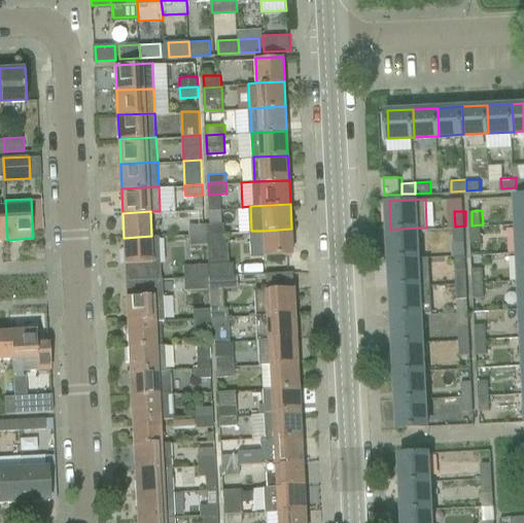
[(210,222),(207,222),(208,233),(225,233),(225,221),(222,222),(210,222)]
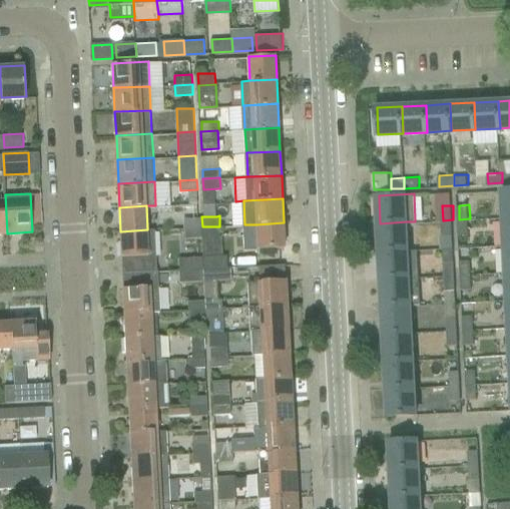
[(198,216),(184,217),(185,227),(202,226),(201,216),(198,216)]
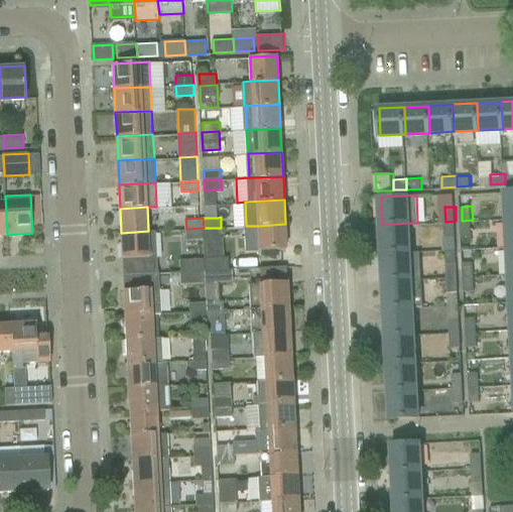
[(473,220),(462,221),(463,235),(473,235),(473,220)]
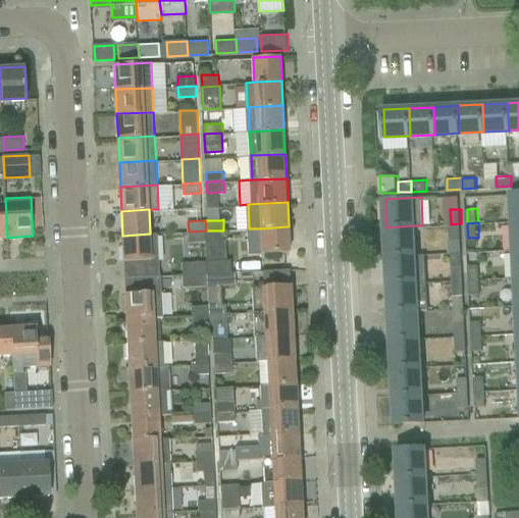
[(461,223),(451,224),(452,239),(462,239),(461,223)]
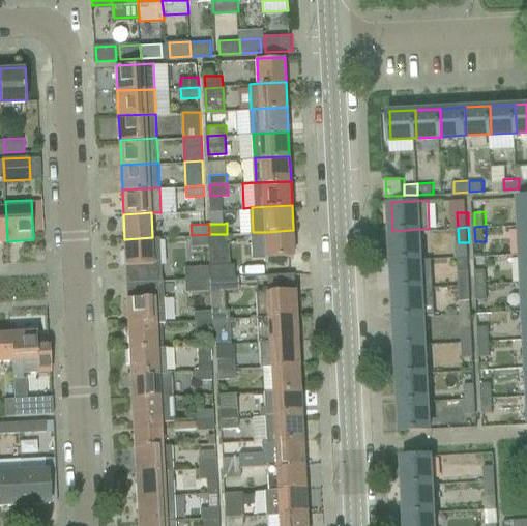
[(392,231),(394,259),(422,258),(420,229),(392,231)]
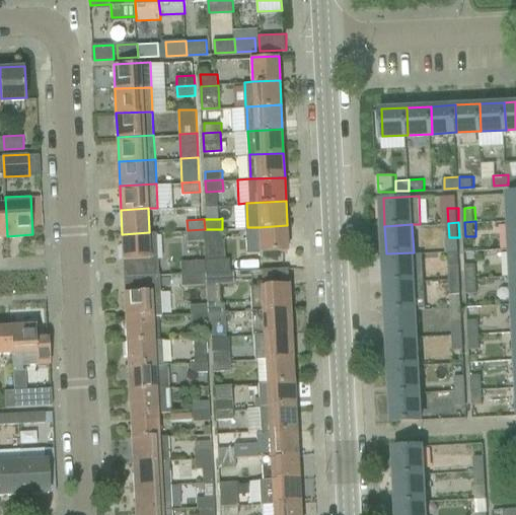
[(260,227),(247,227),(248,251),(261,251),(268,250),(288,250),(287,225),(260,227)]
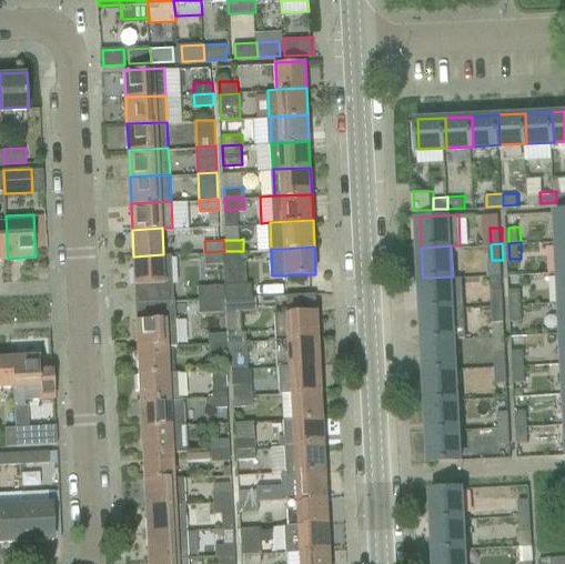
[(224,251),(207,252),(207,264),(224,264),(224,251)]
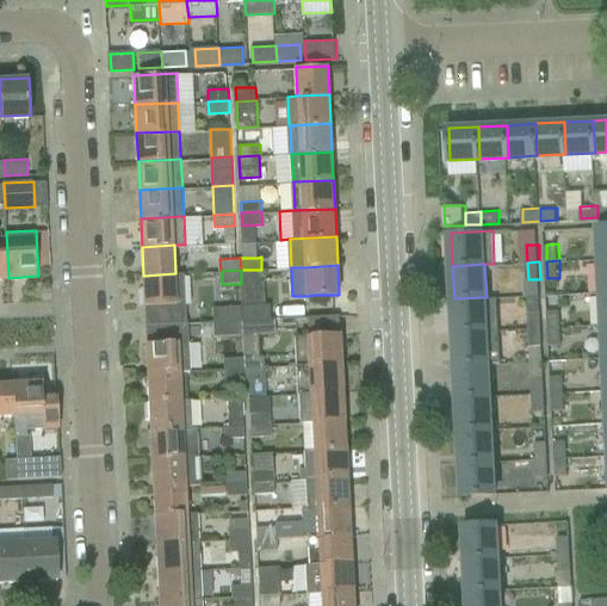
[(261,270),(241,270),(241,282),(262,282),(261,270)]
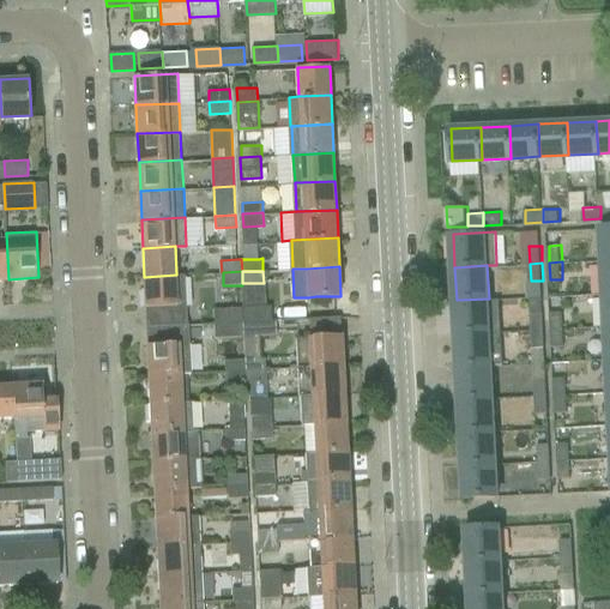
[(149,306),(149,325),(189,323),(187,275),(176,275),(144,277),(146,306),(149,306)]
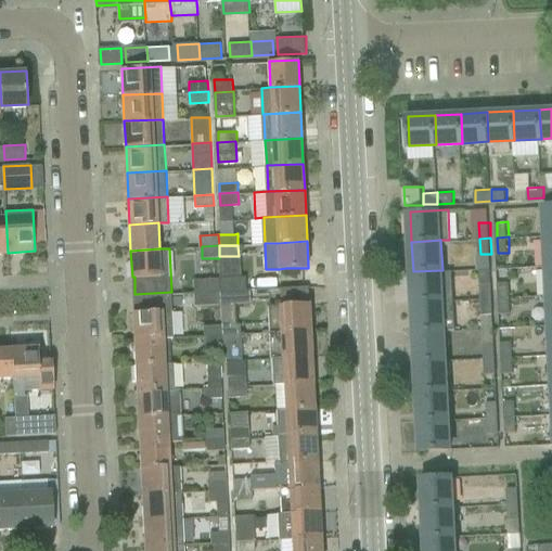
[(413,271),(414,300),(444,299),(443,270),(413,271)]
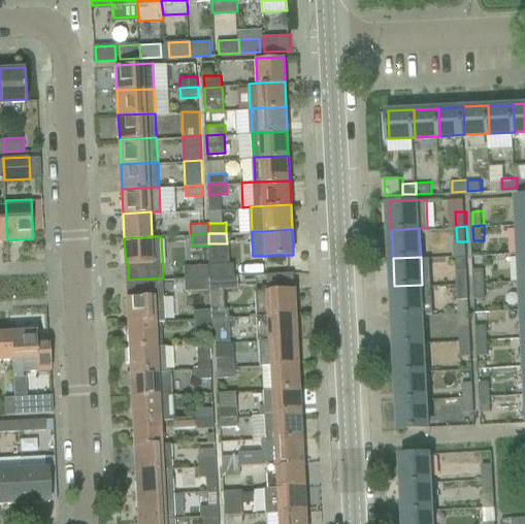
[(235,262),(209,263),(210,275),(235,274),(235,262)]
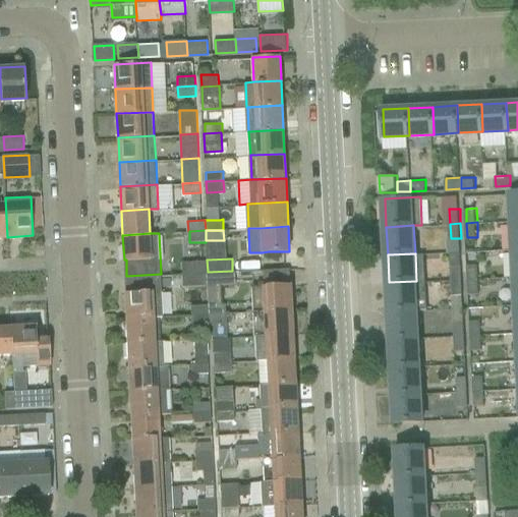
[(207,260),(182,262),(183,274),(208,272),(207,260)]
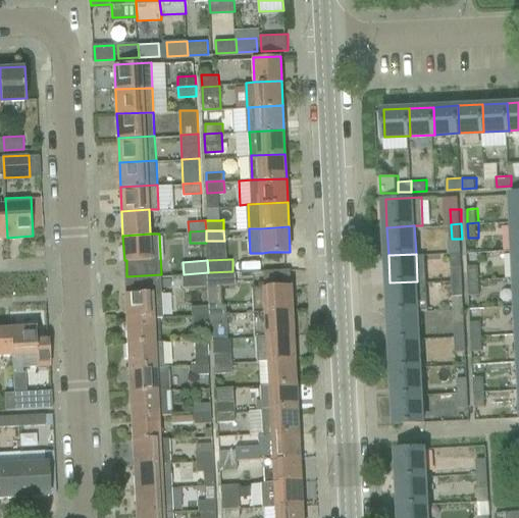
[(469,264),(470,278),(480,278),(480,264),(469,264)]
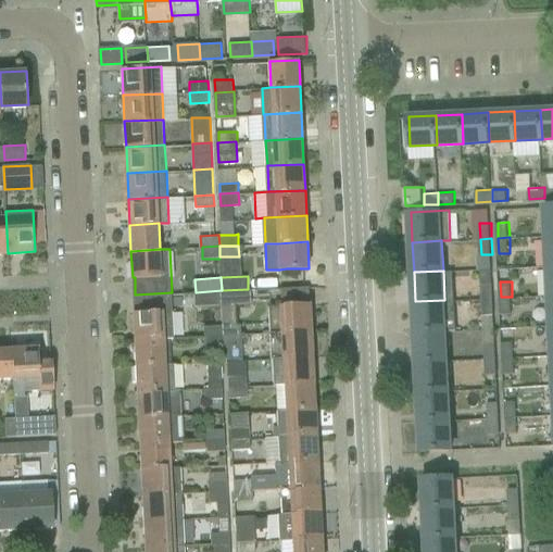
[(482,283),(484,298),(494,298),(493,283),(482,283)]
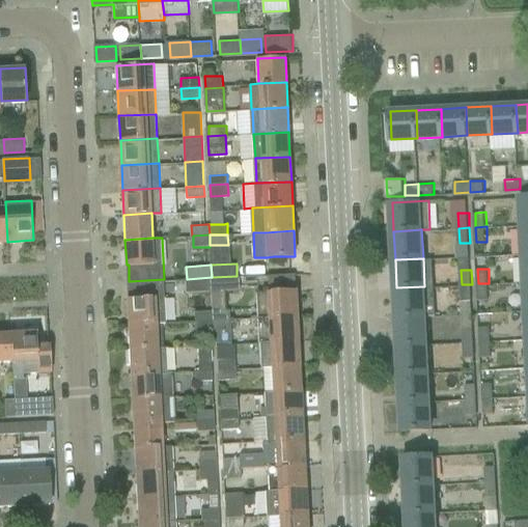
[(237,276),(212,277),(213,289),(238,288),(237,276)]
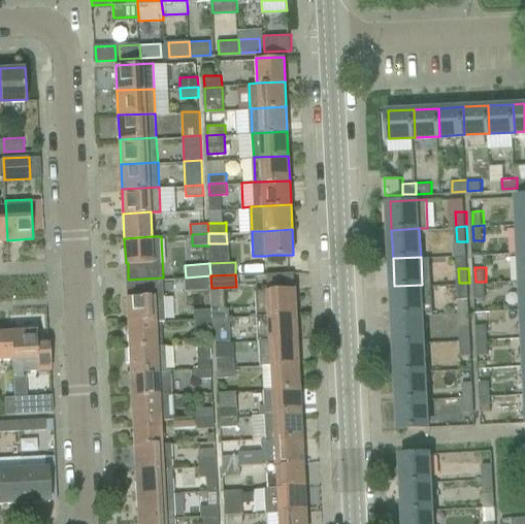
[(210,275),(186,277),(186,290),(211,288),(210,275)]
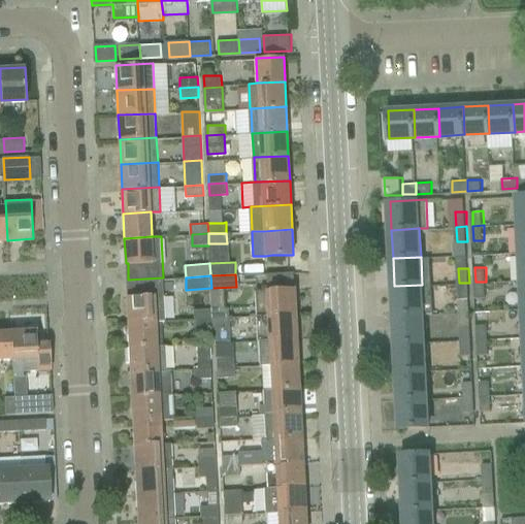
[(127,296),(128,322),(156,320),(165,320),(163,277),(128,280),(129,296),(127,296)]
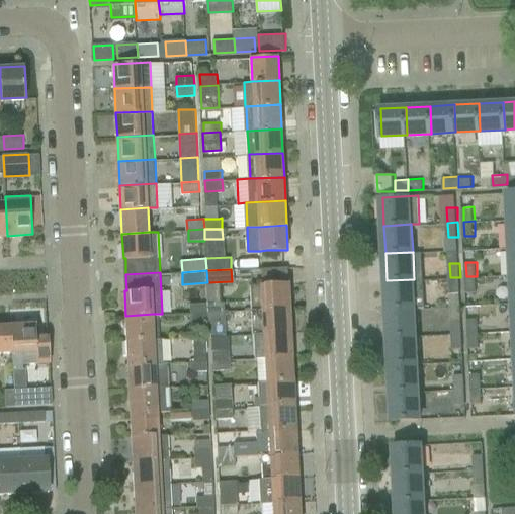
[(477,276),(466,276),(467,291),(478,290),(477,276)]
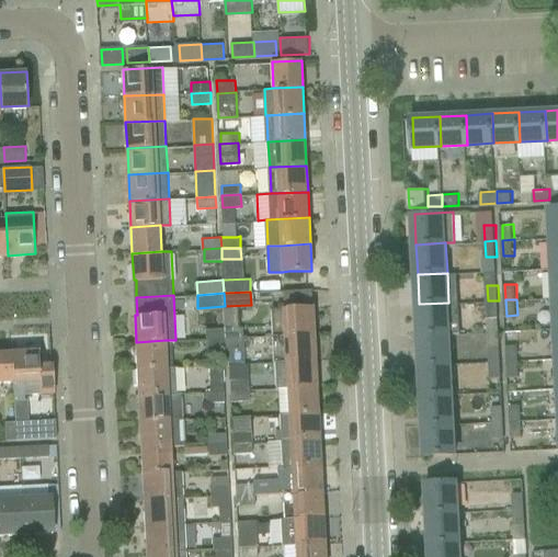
[(499,300),(488,300),(488,317),(500,316),(499,300)]
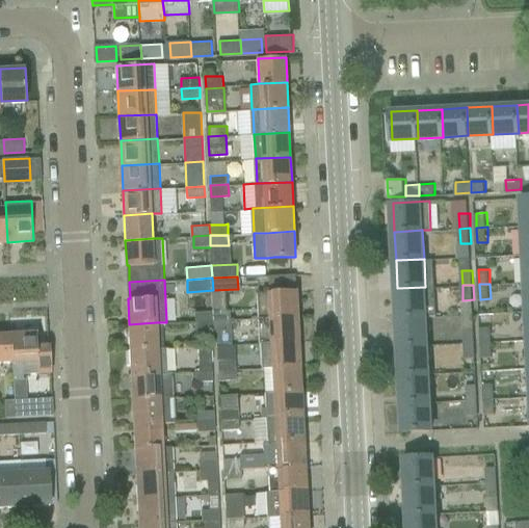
[(397,288),(398,317),(426,315),(425,287),(397,288)]
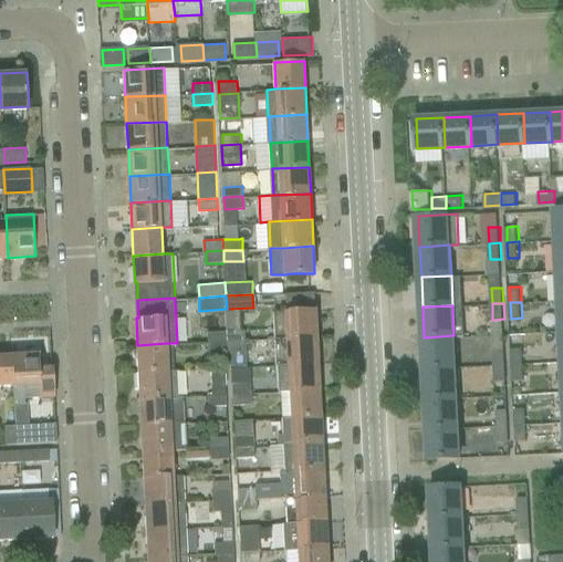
[(274,311),(275,337),(318,335),(316,309),(274,311)]
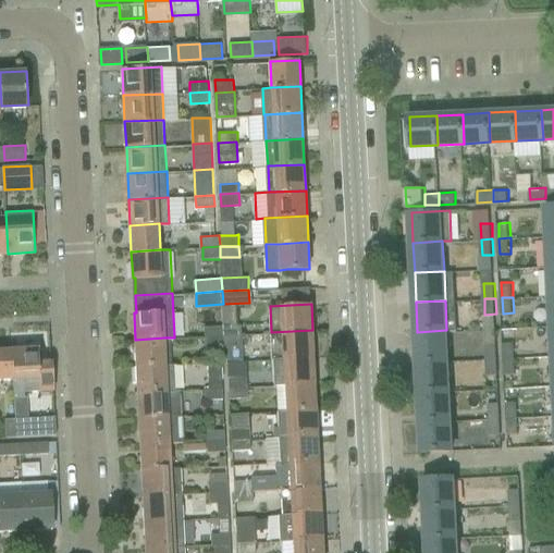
[(206,326),(207,335),(223,335),(223,324),(206,326)]
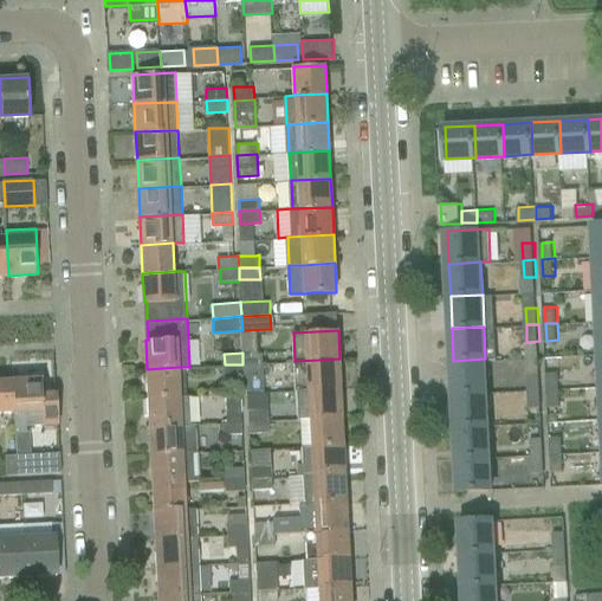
[(264,353),(243,353),(243,364),(264,363),(264,353)]
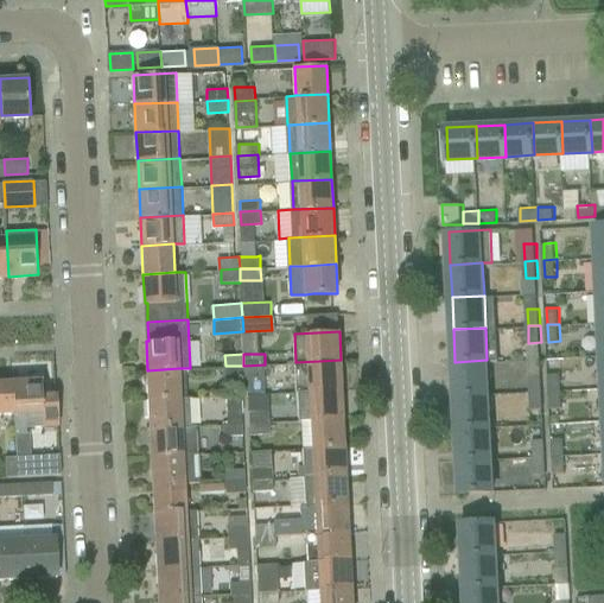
[(298,391),(299,391),(342,388),(341,360),(296,362),(298,391)]
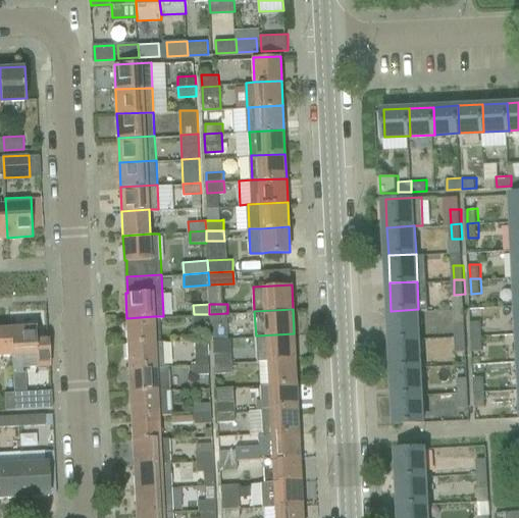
[(391,311),(393,339),(420,338),(418,309),(391,311)]
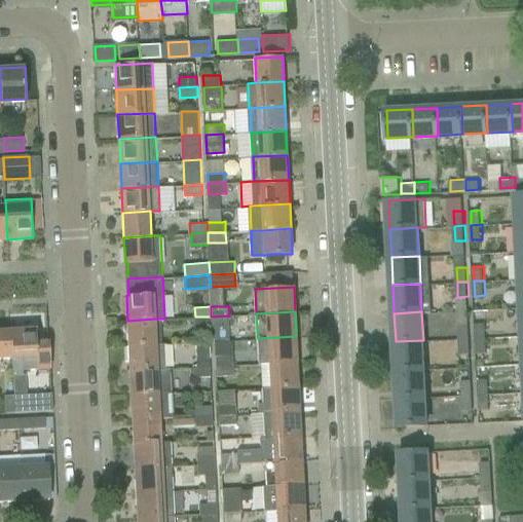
[(229,315),(211,317),(212,325),(212,327),(215,327),(230,326),(229,315)]
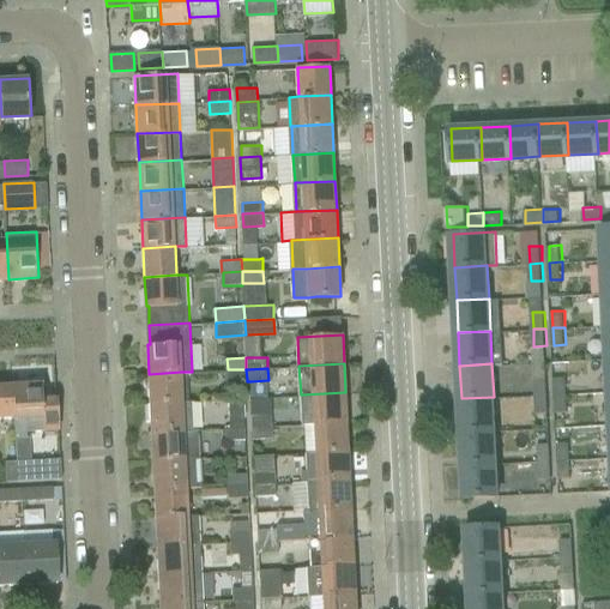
[(246,369),(228,369),(228,379),(247,379),(246,369)]
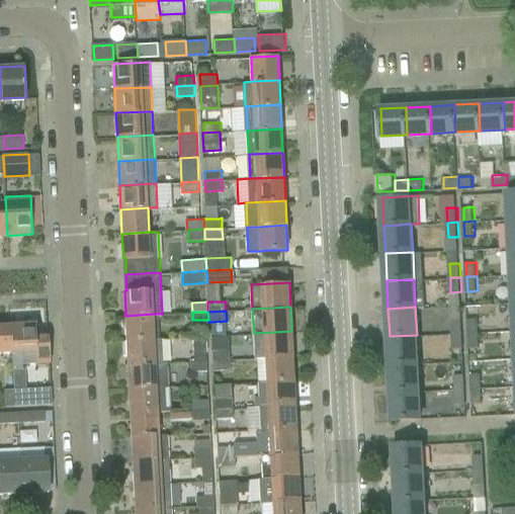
[(125,316),(127,340),(154,338),(153,314),(125,316)]
